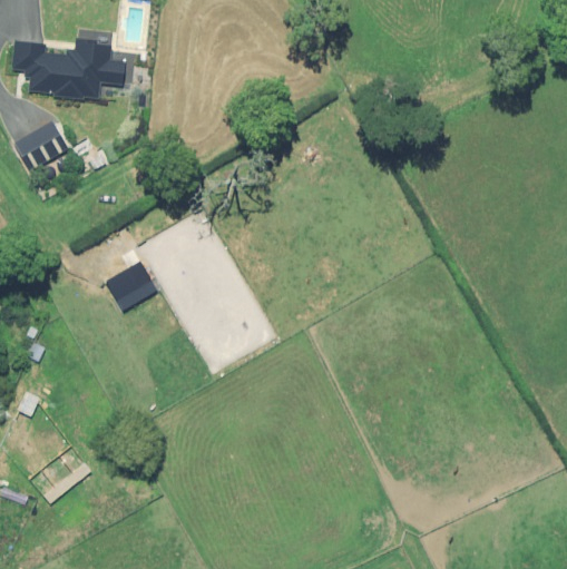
[(54,94),(54,97),(84,98),(84,96),(99,96),(100,82),(125,84),(126,60),(115,59),(109,59),(110,46),(76,43),(76,51),(45,50),(46,43),(11,42),(10,67),(25,68),(25,77),(29,77),(28,92),(54,94)]
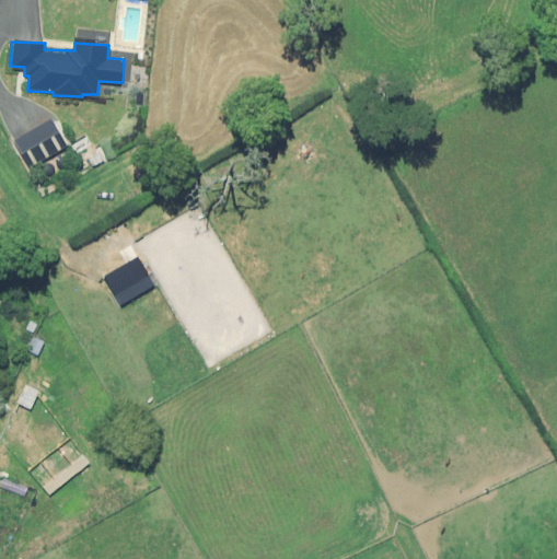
[(67,149),(51,119),(13,140),(28,169),(67,149)]
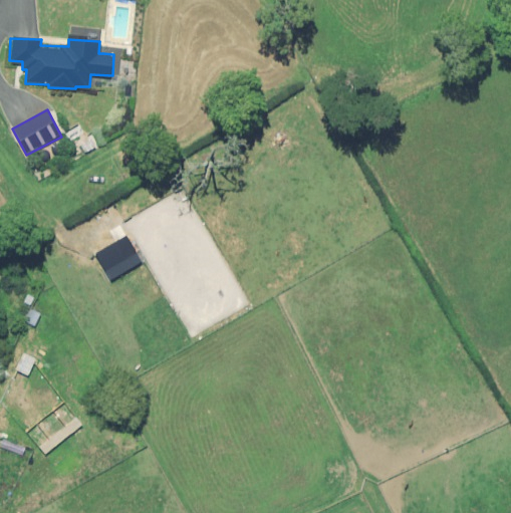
[(96,146),(90,136),(75,145),(82,155),(96,146)]
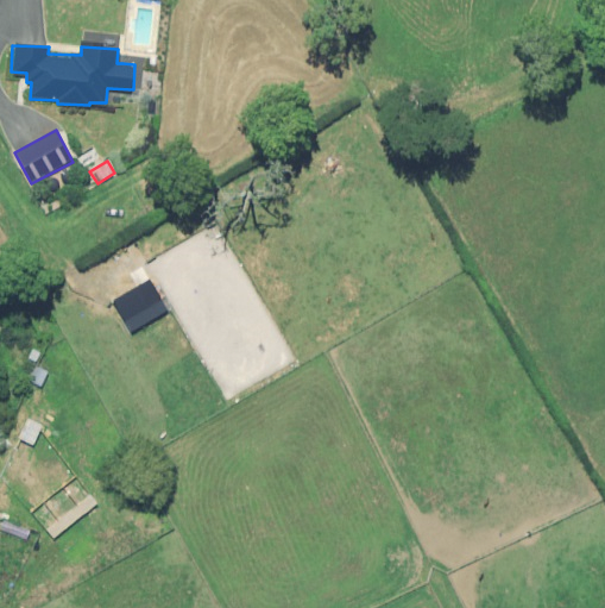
[(149,307),(136,287),(113,301),(126,321),(149,307)]
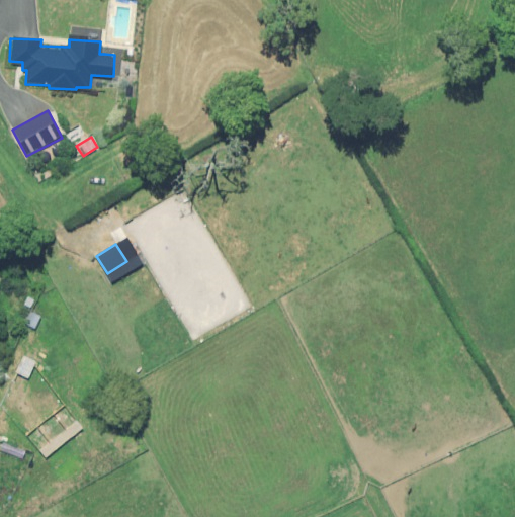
[(41,316),(30,310),(23,323),(34,328),(41,316)]
